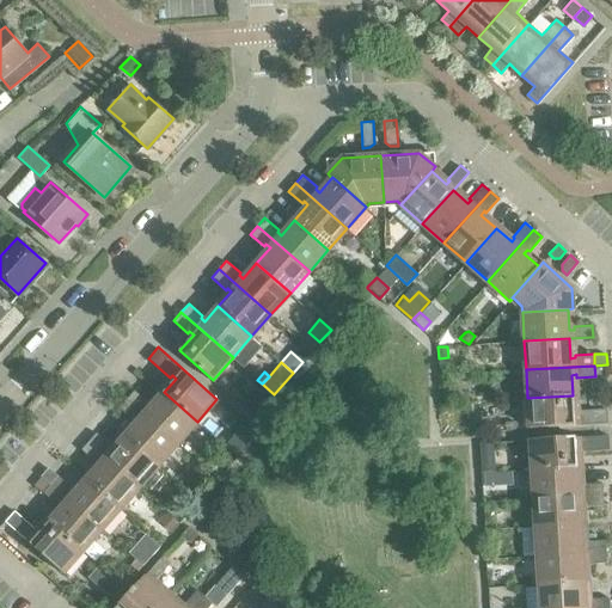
[(134,390),(127,398),(178,443),(197,422),(164,392),(150,407),(146,404),(148,401),(134,390)]
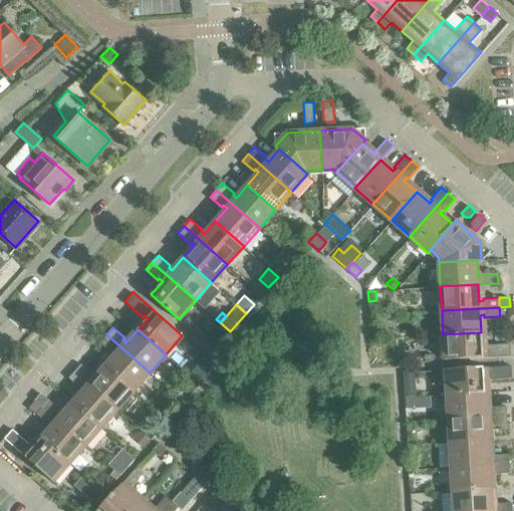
[(481,332),(443,334),(445,359),(511,355),(510,342),(486,344),(486,348),(482,349),(481,332)]
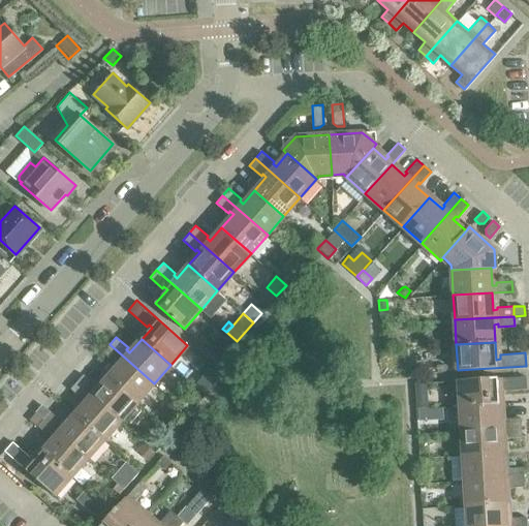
[(120,363),(109,376),(137,402),(154,383),(110,344),(103,351),(116,362),(117,360),(120,363)]
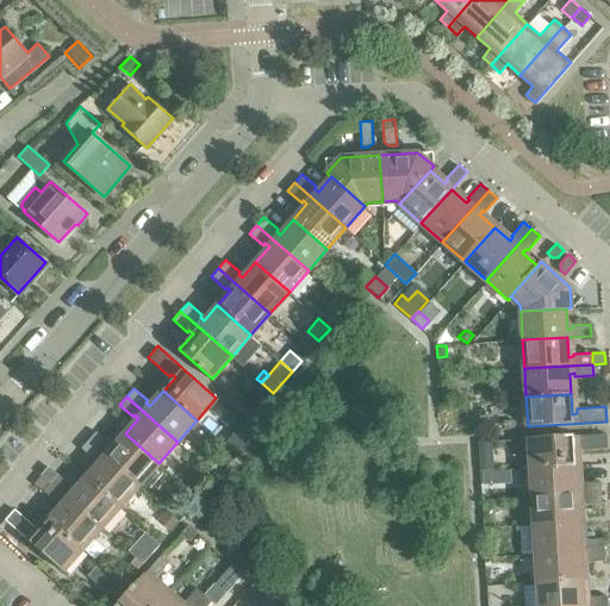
[(95,430),(88,438),(139,485),(159,463),(125,433),(112,448),(109,445),(110,443),(95,430)]
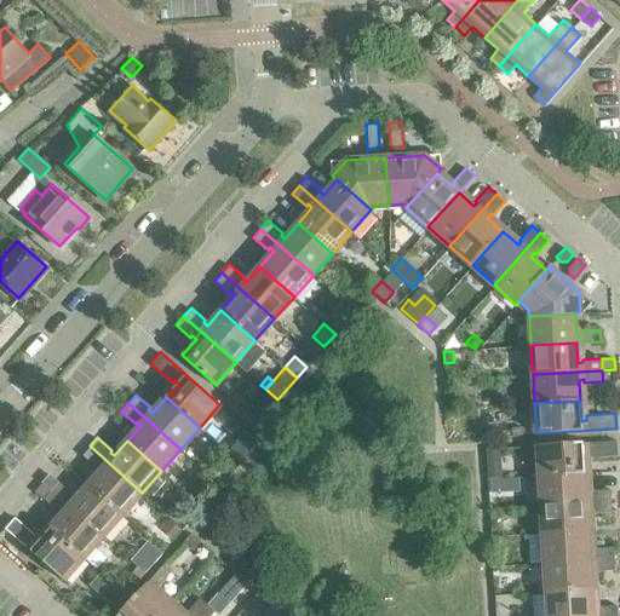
[(538,444),(539,475),(584,472),(583,452),(589,452),(589,456),(618,455),(616,439),(538,444)]
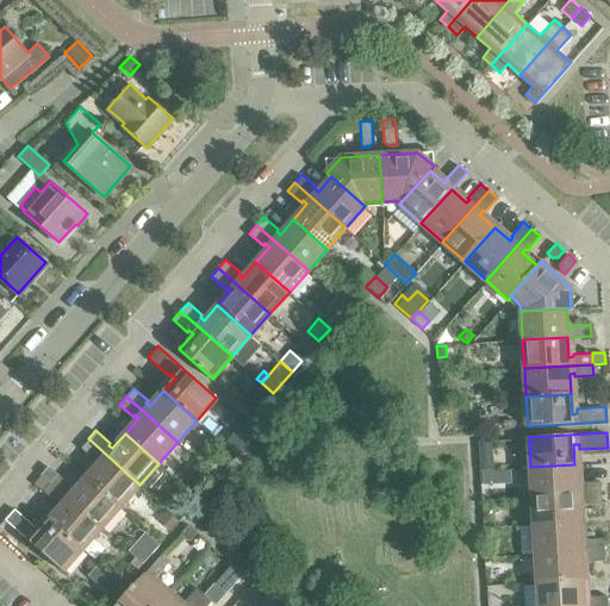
[(100,461),(87,476),(120,506),(139,485),(88,438),(81,447),(95,460),(97,457),(100,461)]
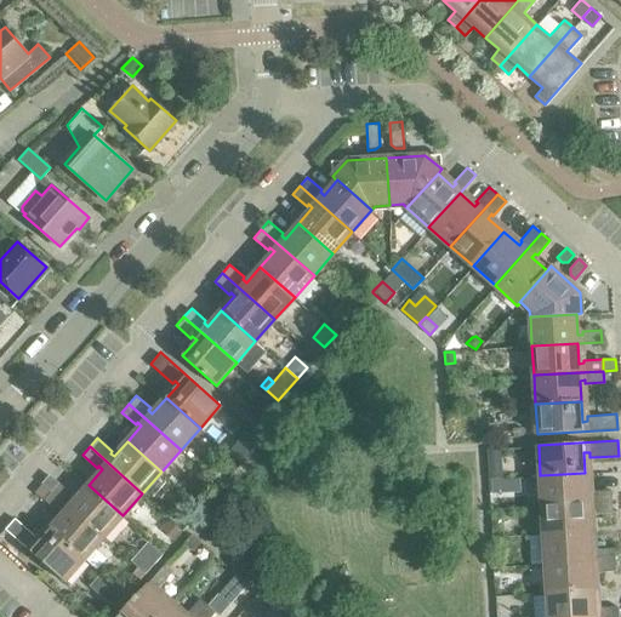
[(540,475),(541,504),(611,501),(610,489),(592,490),(592,493),(587,493),(585,473),(540,475)]
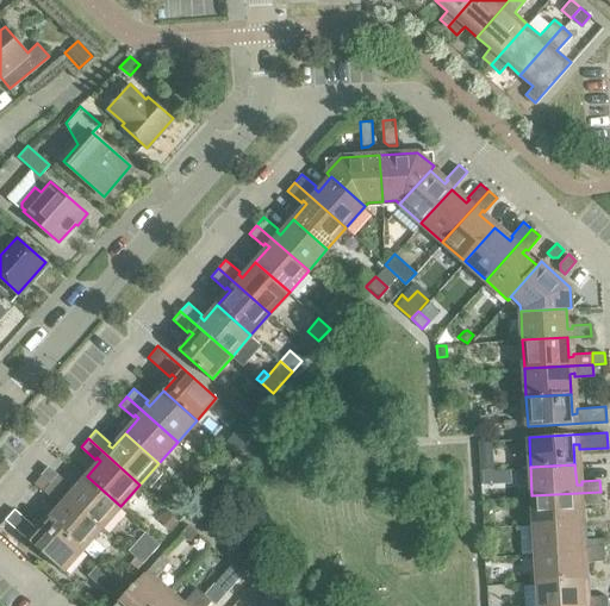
[(57,473),(50,481),(101,528),(120,506),(87,476),(74,491),(70,488),(72,486),(57,473)]
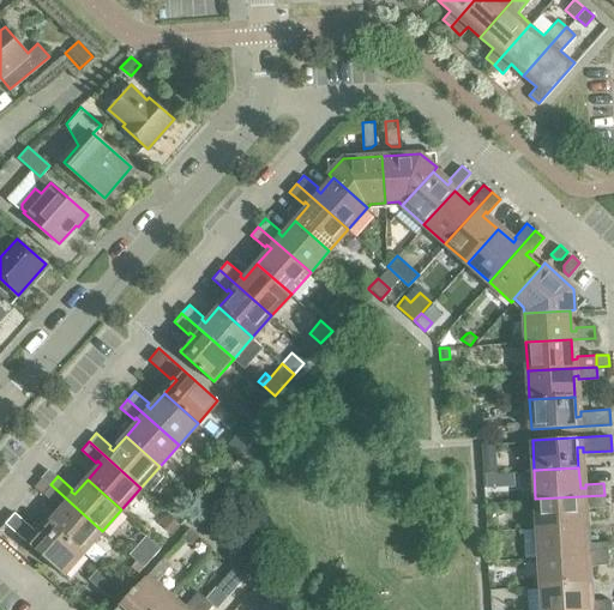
[(64,507),(49,523),(84,553),(102,531),(50,484),(43,493),(58,506),(59,503),(64,507)]
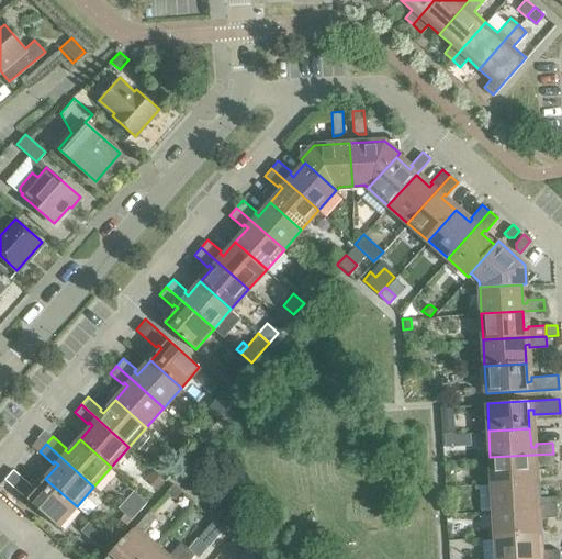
[(490,457),(492,483),(532,481),(531,462),(537,462),(537,465),(553,464),(553,454),(490,457)]
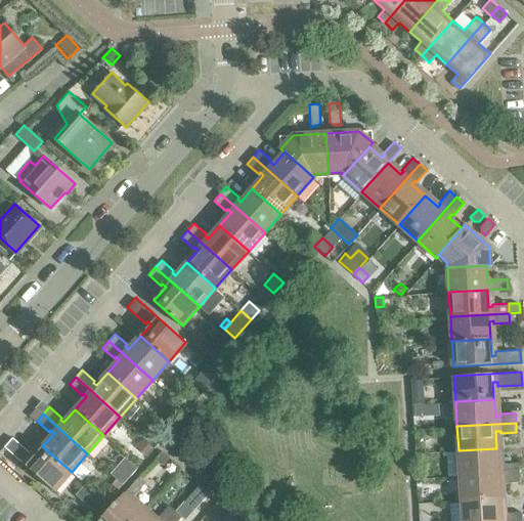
[(72,472),(42,446),(32,458),(29,454),(31,452),(12,436),(4,446),(54,490),(72,472)]
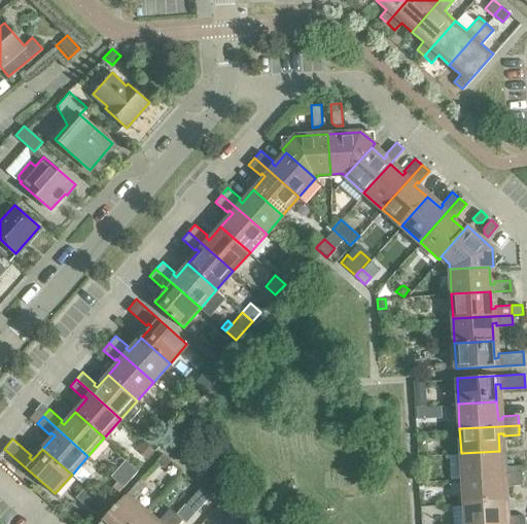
[(143,441),(137,448),(147,457),(153,450),(143,441)]
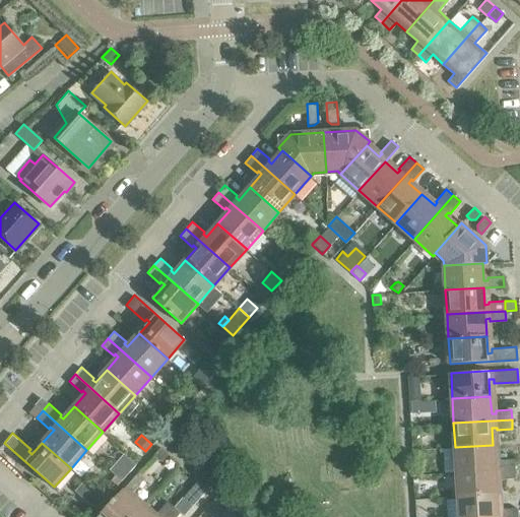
[(455,447),(456,471),(515,468),(514,458),(498,459),(499,461),(494,462),(493,445),(455,447)]
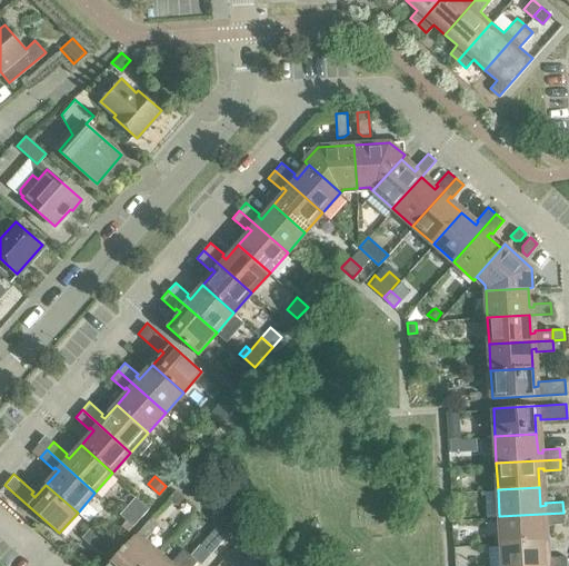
[(175,488),(168,496),(178,505),(185,497),(175,488)]
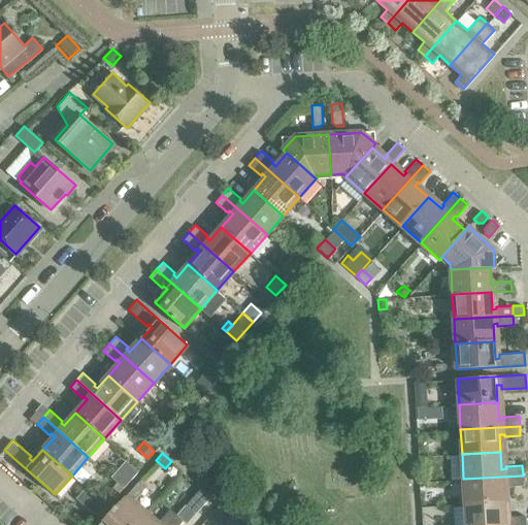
[(127,461),(112,478),(123,487),(137,470),(127,461)]
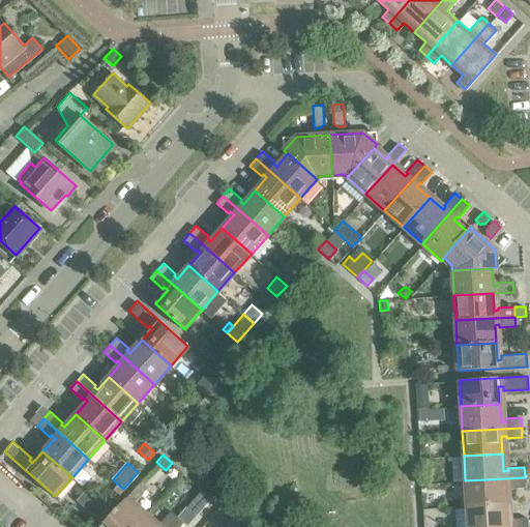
[(465,480),(467,505),(505,503),(504,486),(508,486),(509,488),(525,487),(525,477),(465,480)]
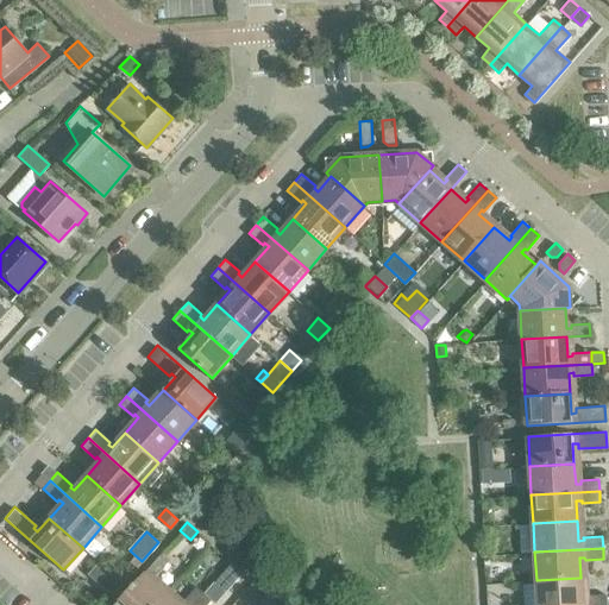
[(159,554),(146,569),(148,569),(155,575),(168,561),(159,554)]
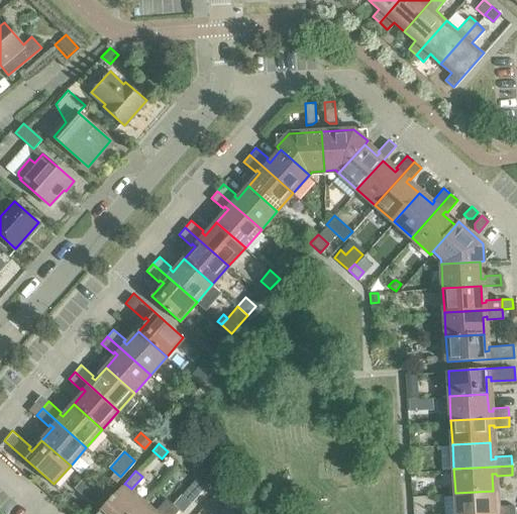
[(196,477),(188,485),(198,494),(206,486),(196,477)]
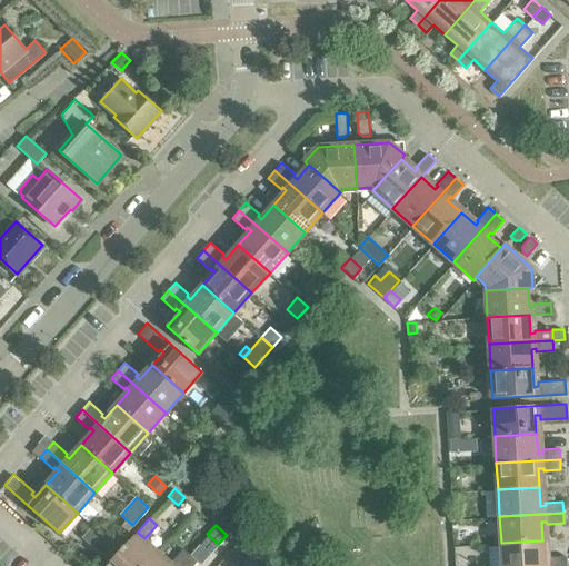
[(107,565),(143,565),(155,555),(135,537),(138,533),(137,533),(107,565)]
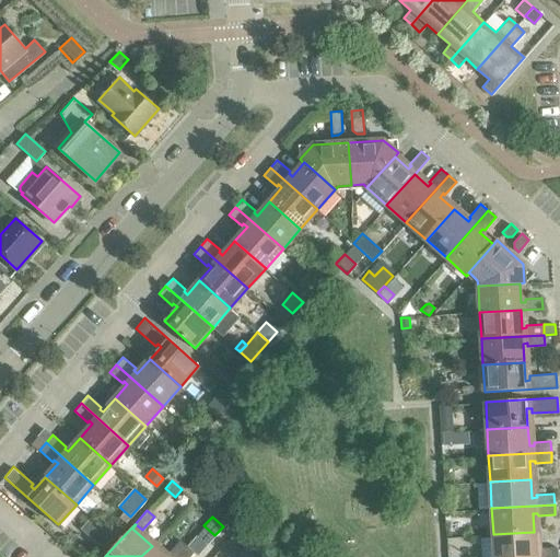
[(102,528),(92,538),(103,548),(113,536),(102,528)]
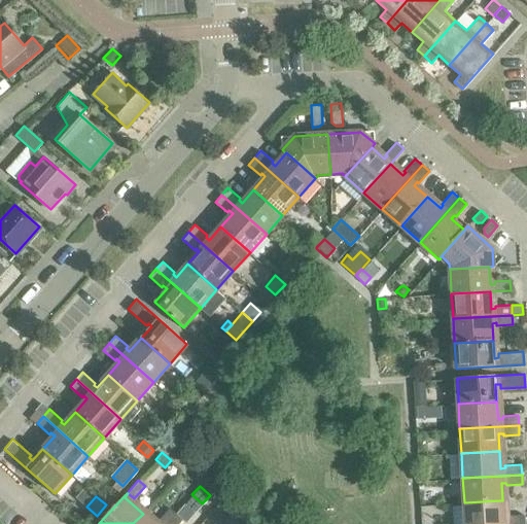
[(464,502),(464,523),(515,523),(525,523),(524,514),(507,515),(508,517),(503,518),(502,500),(464,502)]
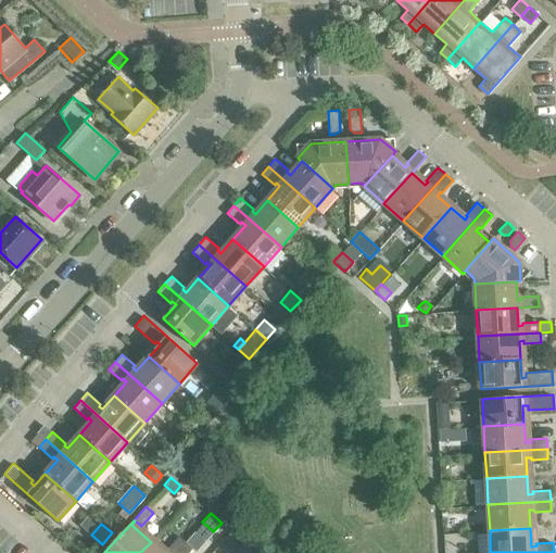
[(166,549),(171,552),(175,552),(186,541),(179,536),(166,549)]
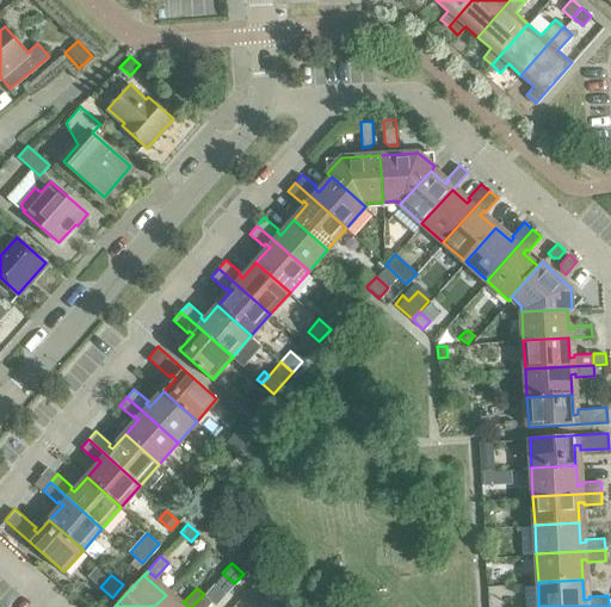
[(204,594),(192,606),(207,606),(211,601),(204,594)]
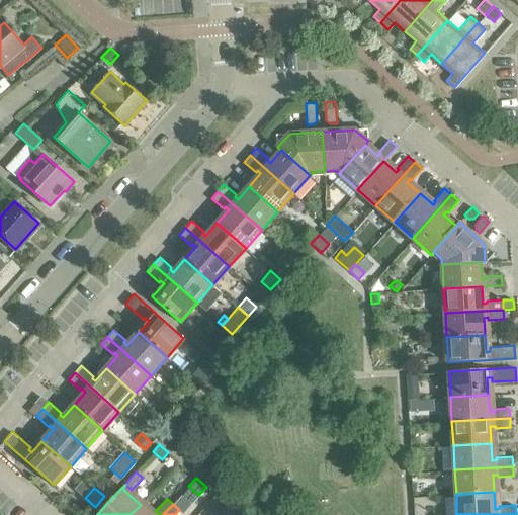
[(131,514),(152,514),(141,505),(131,514)]
